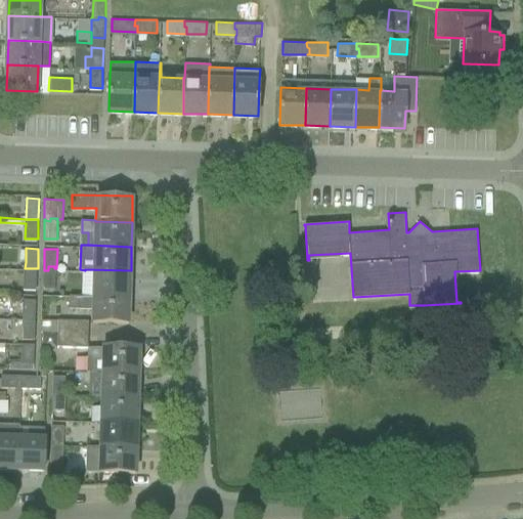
[(43,270),(43,289),(45,289),(55,289),(56,268),(54,268),(54,266),(48,266),(48,270),(44,270),(43,270)]
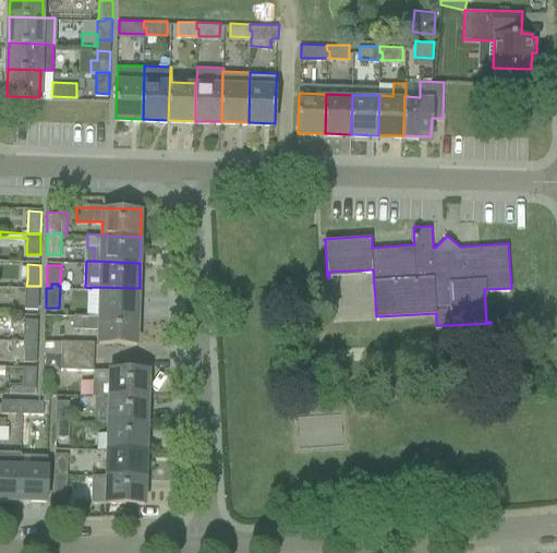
[(26,307),(39,307),(40,286),(26,286),(26,307)]
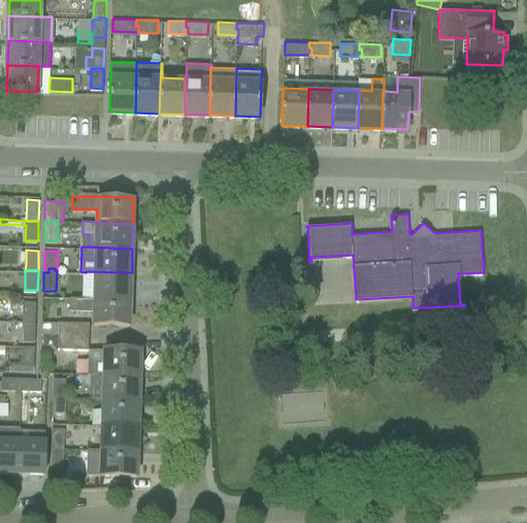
[(86,296),(131,297),(132,272),(86,271),(86,272),(86,296)]
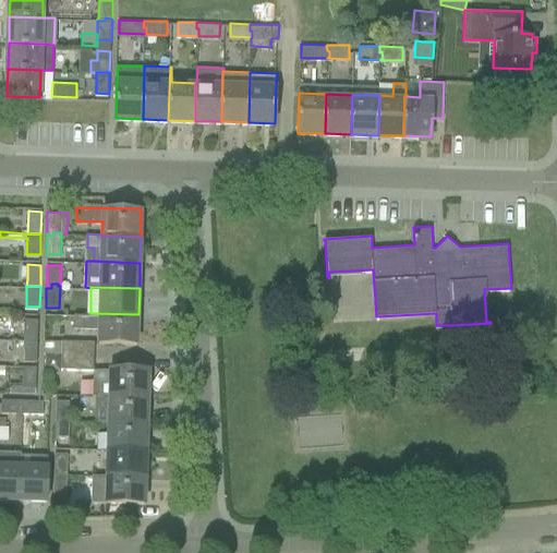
[(116,341),(137,343),(138,314),(91,313),(89,313),(75,313),(74,327),(100,327),(100,341),(116,341)]
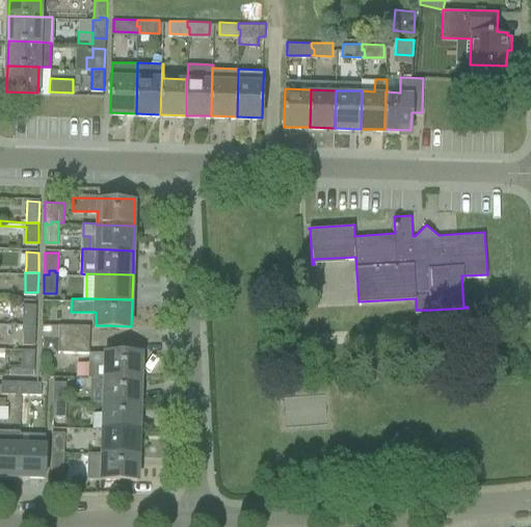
[(23,322),(35,322),(37,302),(24,302),(23,322)]
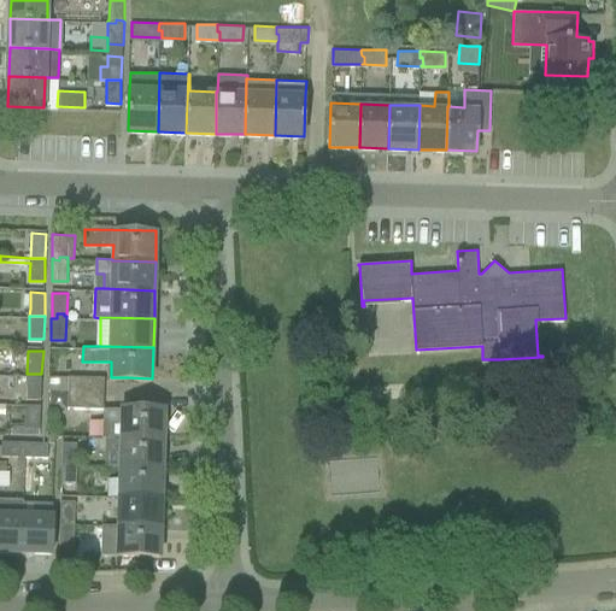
[(25,395),(40,397),(41,374),(27,374),(25,395)]
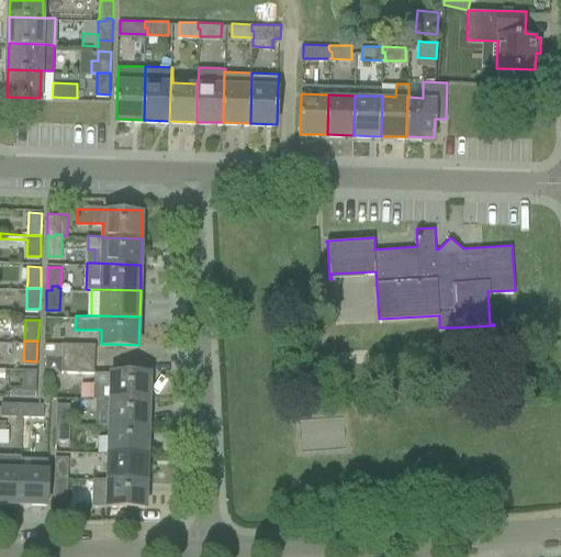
[(63,356),(96,357),(96,343),(64,342),(46,341),(45,355),(63,355),(63,356)]
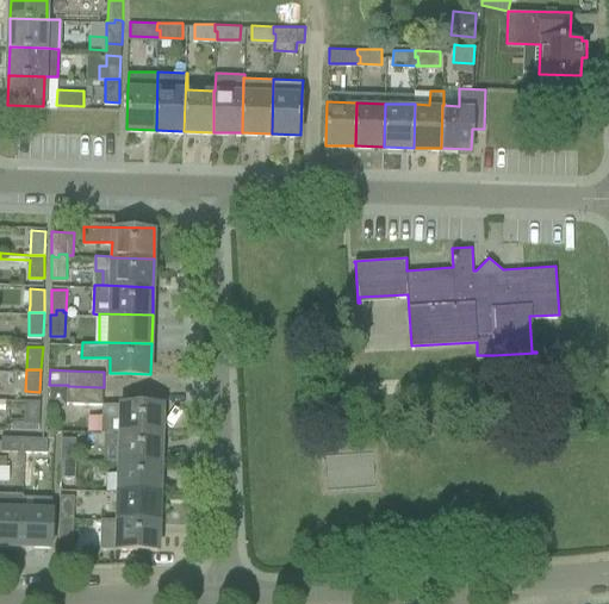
[(68,402),(103,403),(104,387),(68,386),(68,402)]
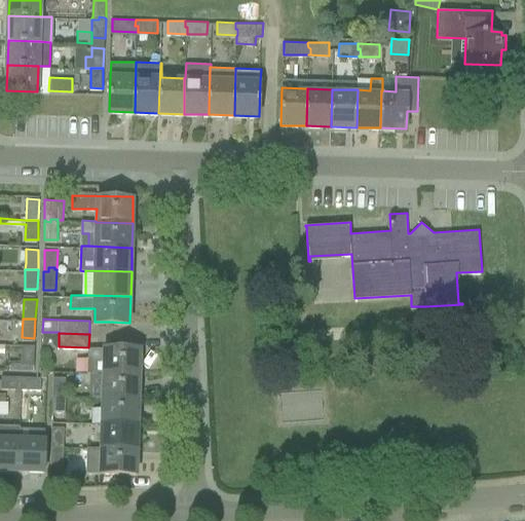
[(9,369),(34,370),(35,344),(23,343),(23,359),(10,359),(9,369)]
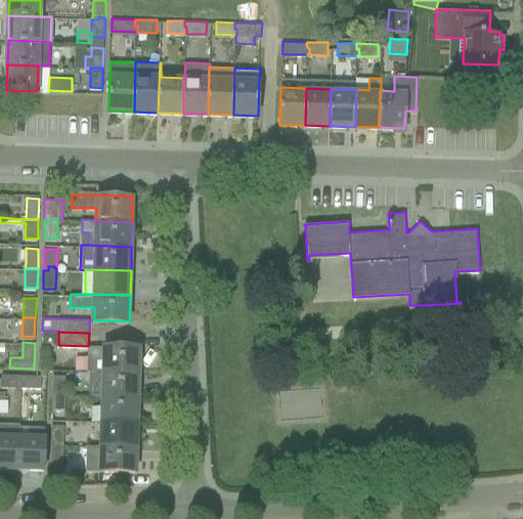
[(88,370),(90,370),(139,371),(140,346),(89,345),(88,370)]
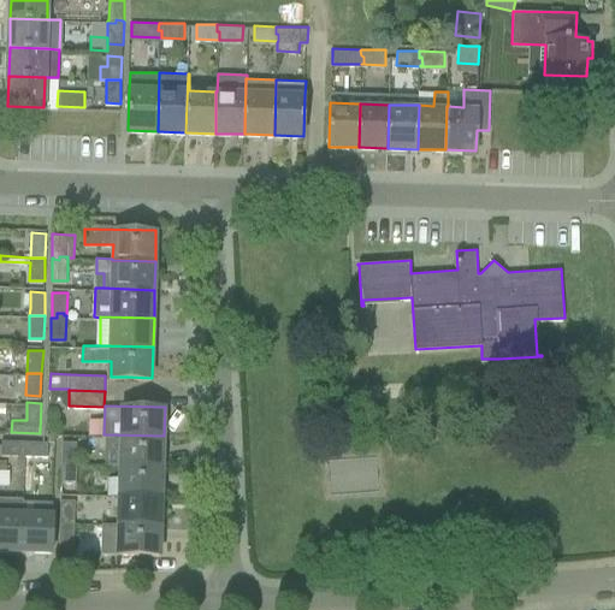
[(119,463),(163,466),(164,436),(106,434),(106,449),(119,449),(119,463)]
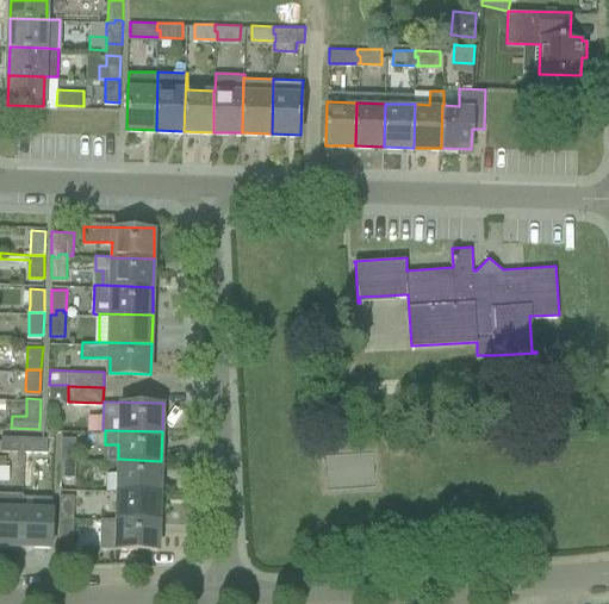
[(18,461),(25,462),(26,449),(24,449),(24,435),(2,434),(2,449),(19,449),(18,461)]
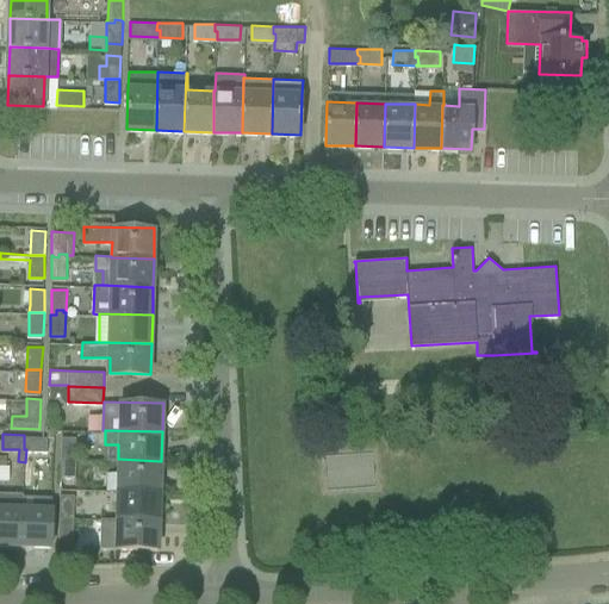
[(24,435),(24,449),(26,449),(47,450),(48,436),(24,435)]
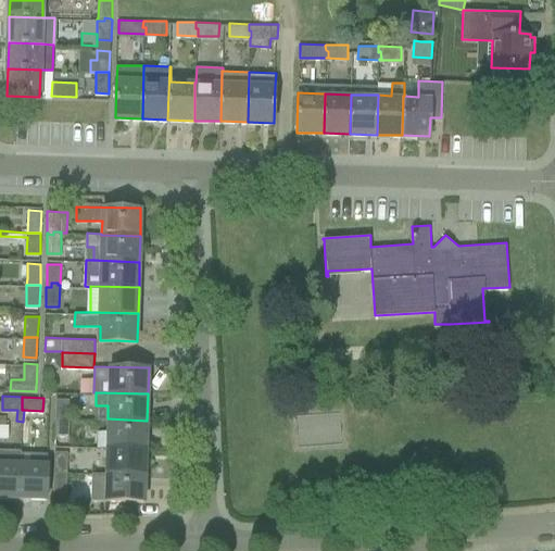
[(57,420),(63,420),(63,415),(70,416),(70,417),(71,397),(57,397),(57,417),(58,417),(57,420)]
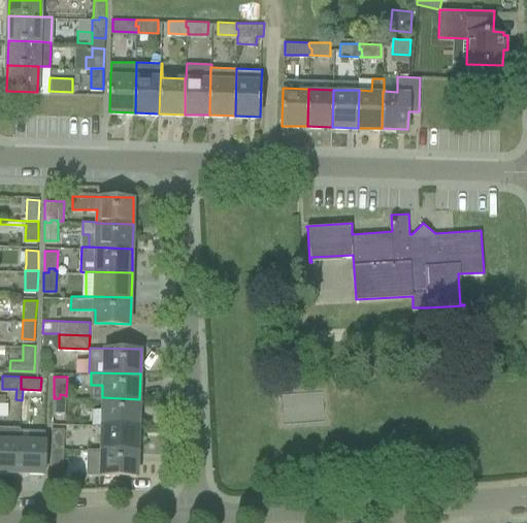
[(53,412),(66,413),(66,396),(66,395),(60,394),(60,398),(54,398),(55,396),(54,396),(53,412)]
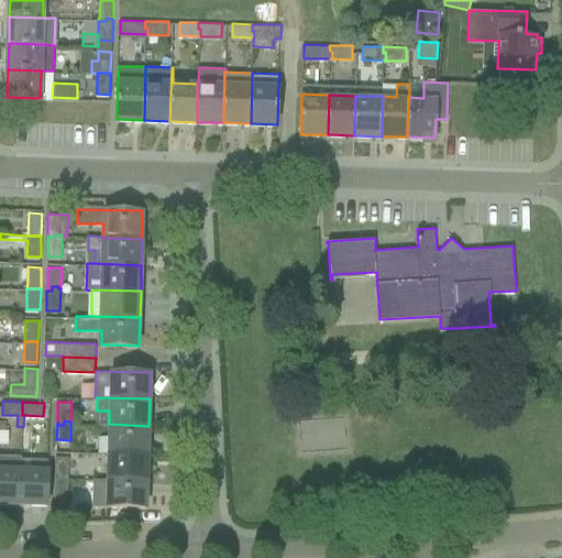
[(108,451),(147,452),(149,426),(109,424),(109,436),(99,435),(99,451),(108,451)]
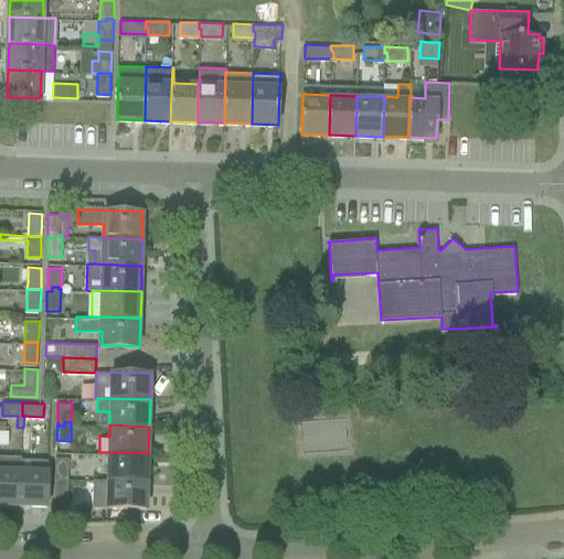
[(108,477),(148,479),(148,453),(108,452),(108,477)]
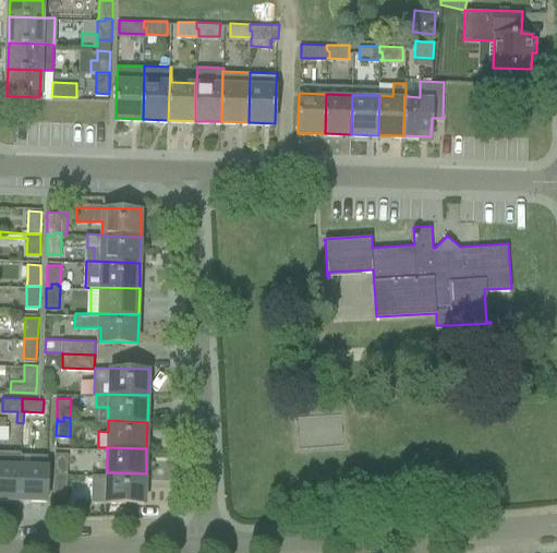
[(0,496),(20,497),(21,453),(21,451),(0,449),(0,496)]
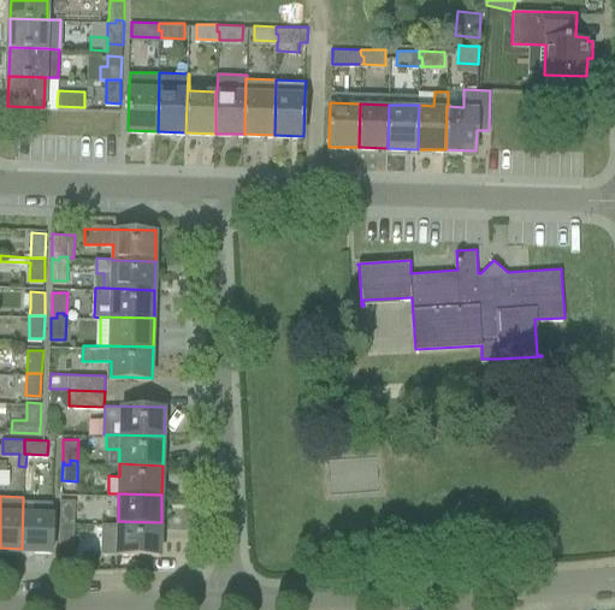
[(60,522),(67,522),(67,519),(75,519),(75,521),(76,498),(60,498),(60,520),(60,522)]
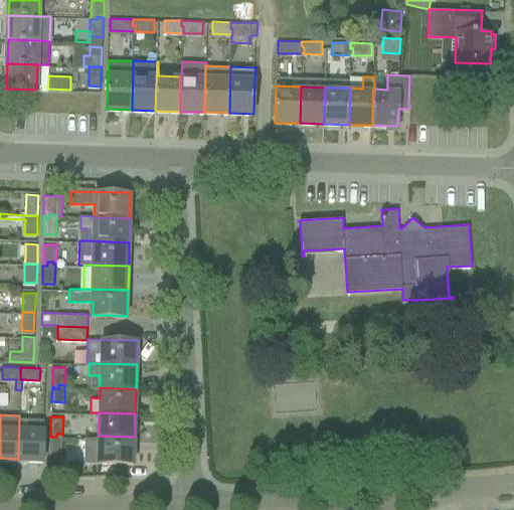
[(18,459),(43,460),(44,418),(19,417),(18,459)]
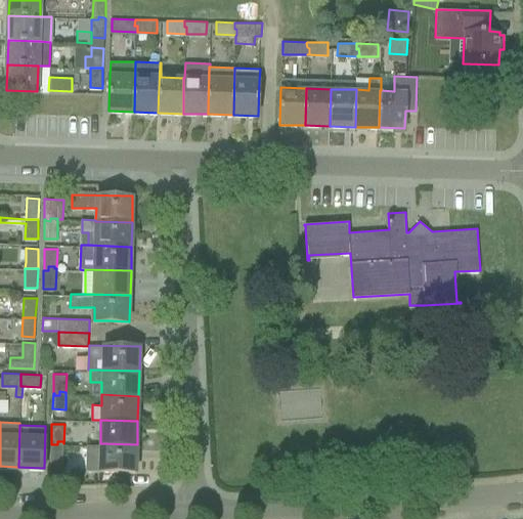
[(50,463),(62,463),(63,443),(63,441),(57,441),(57,444),(51,444),(51,442),(50,463)]
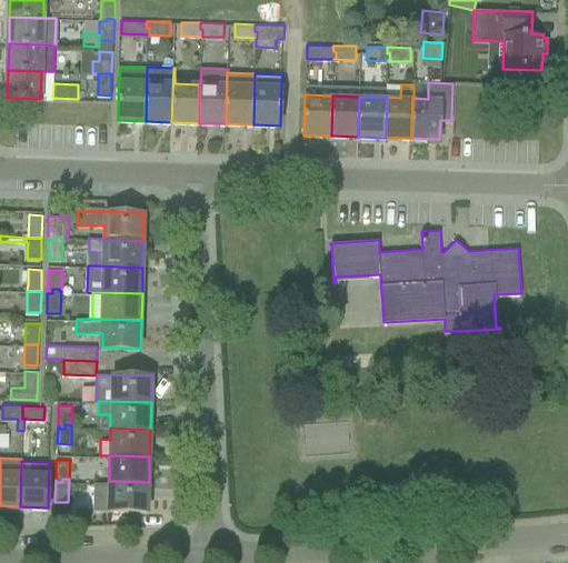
[(109,482),(95,482),(93,509),(148,511),(149,482),(109,481),(109,482)]
